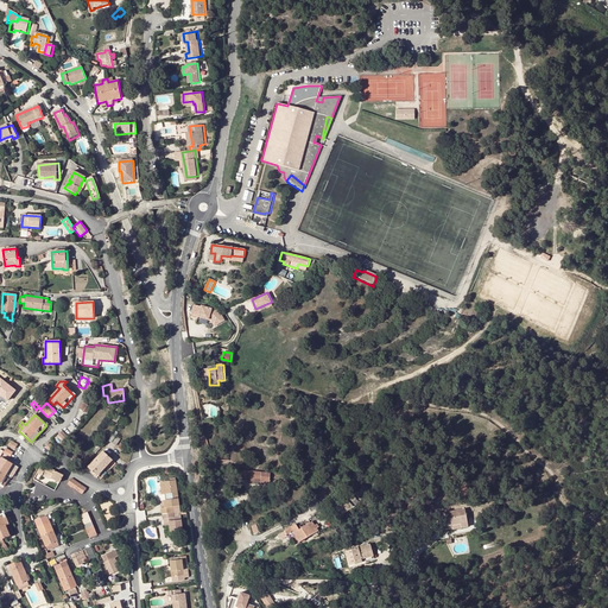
[(62,431),(56,438),(58,442),(61,439),(63,441),(67,437),(62,431)]
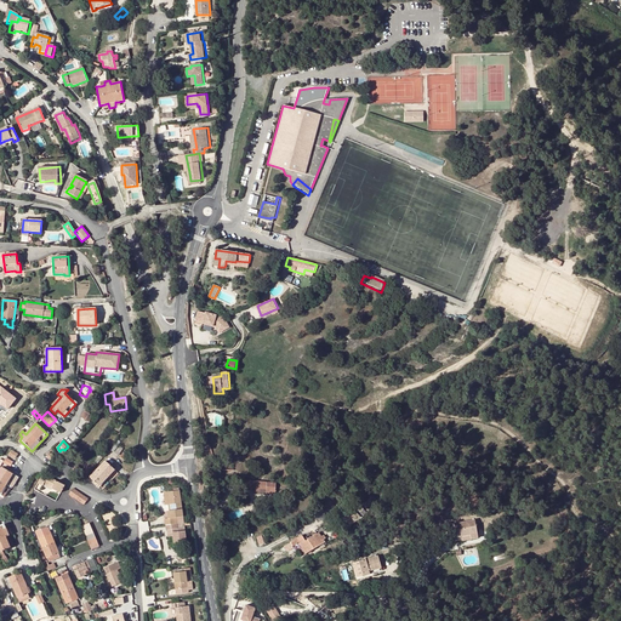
[(83,471),(79,476),(81,478),(85,473),(86,474),(95,465),(95,463),(97,461),(98,462),(102,459),(98,455),(92,461),(91,461),(83,471)]
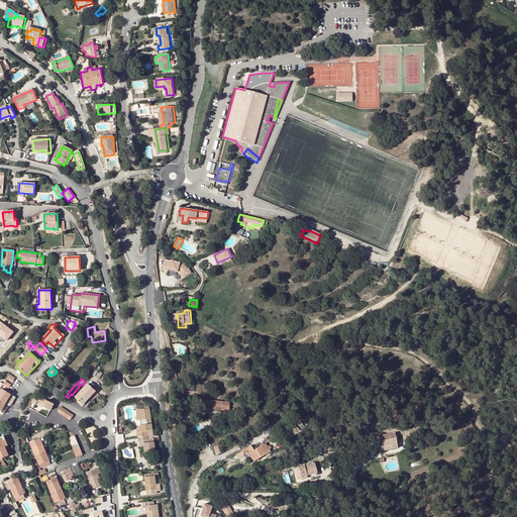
[(0,410),(0,411),(3,414),(7,408),(4,405),(5,403),(10,406),(15,397),(1,390),(0,391),(0,387),(2,384),(0,382),(0,410)]
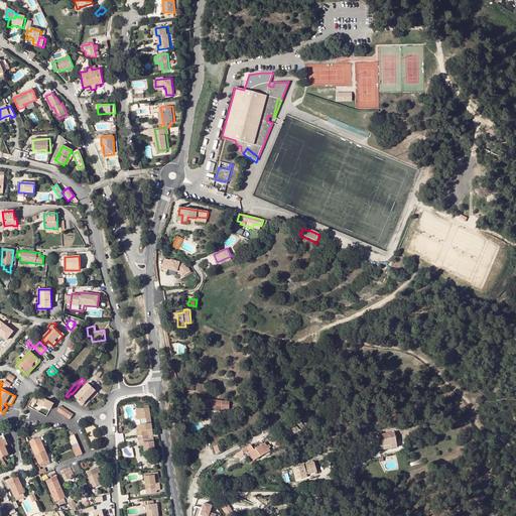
[(87,383),(74,397),(82,404),(95,390),(87,383)]
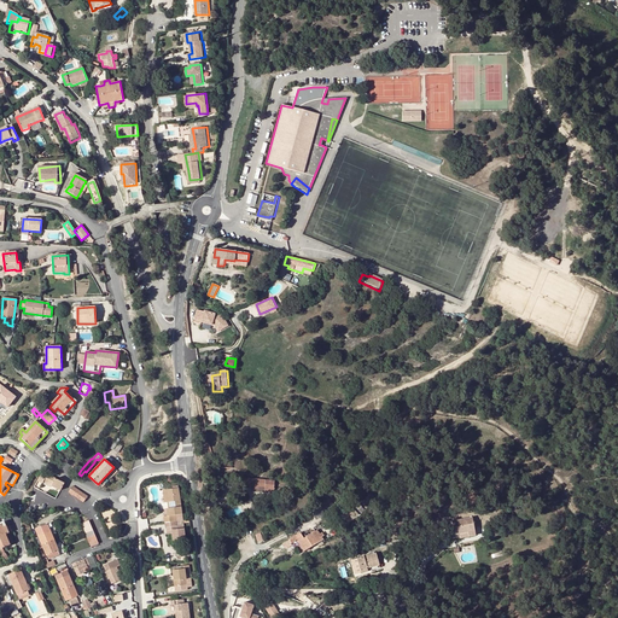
[(42,472),(38,481),(42,483),(44,482),(45,479),(53,484),(52,487),(59,490),(64,483),(42,472)]
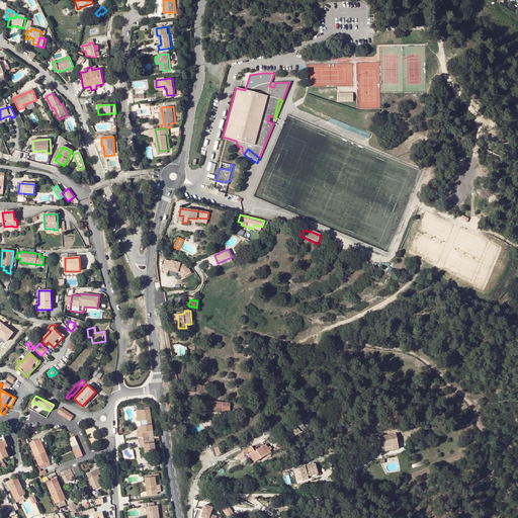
[(202,407),(211,408),(220,409),(223,409),(223,412),(225,412),(225,411),(230,411),(230,403),(203,401),(202,407)]
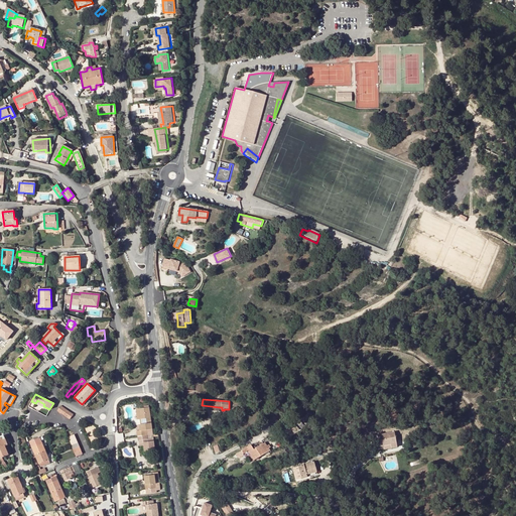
[(136,429),(137,434),(146,433),(145,428),(151,427),(149,405),(138,407),(140,417),(145,417),(146,422),(139,422),(140,429),(136,429)]
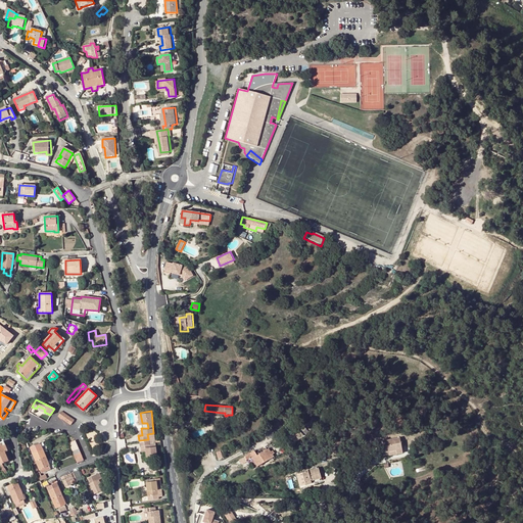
[(61,412),(58,416),(70,425),(74,420),(61,412)]
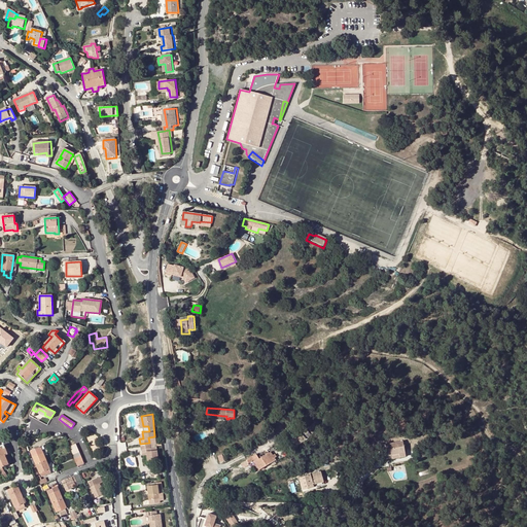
[(402,442),(385,445),(388,460),(406,457),(402,442)]
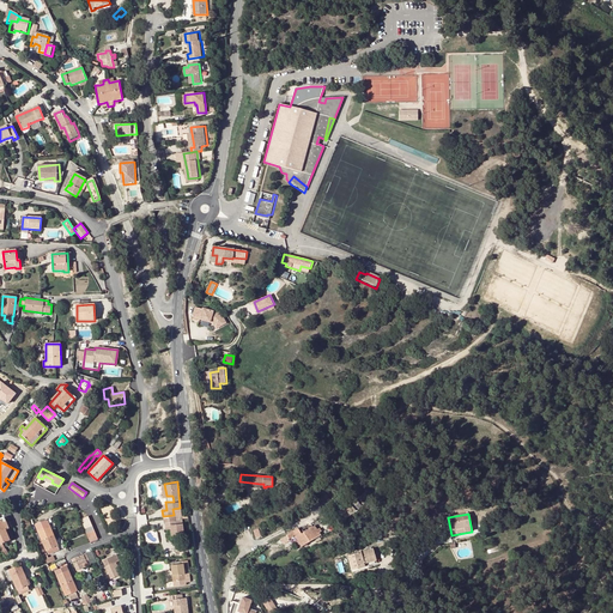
[(0,544),(10,541),(8,539),(5,529),(8,528),(4,519),(0,520),(0,544)]
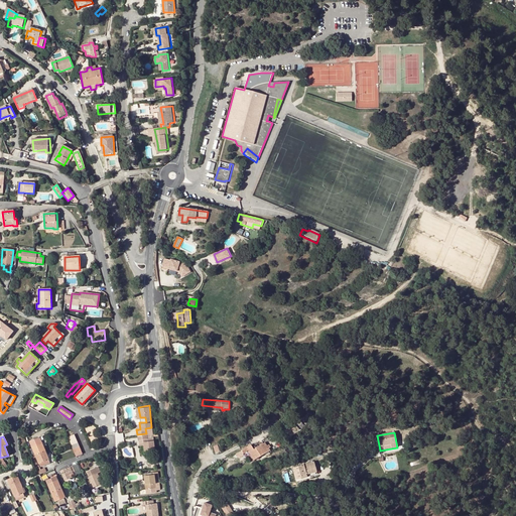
[(39,464),(40,467),(50,463),(49,461),(39,437),(29,441),(30,445),(38,464),(39,464)]
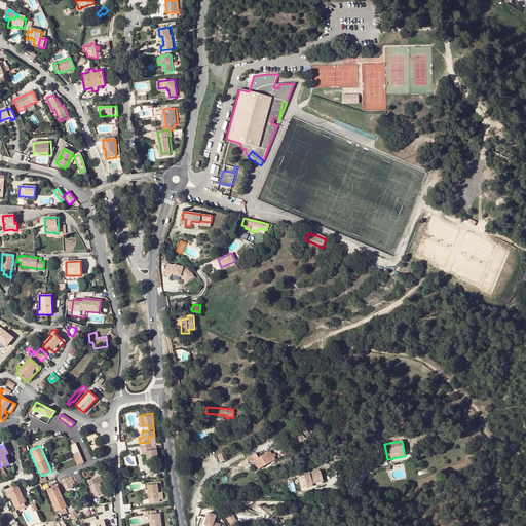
[(156,448),(145,449),(146,452),(147,462),(153,461),(153,458),(157,457),(156,448)]
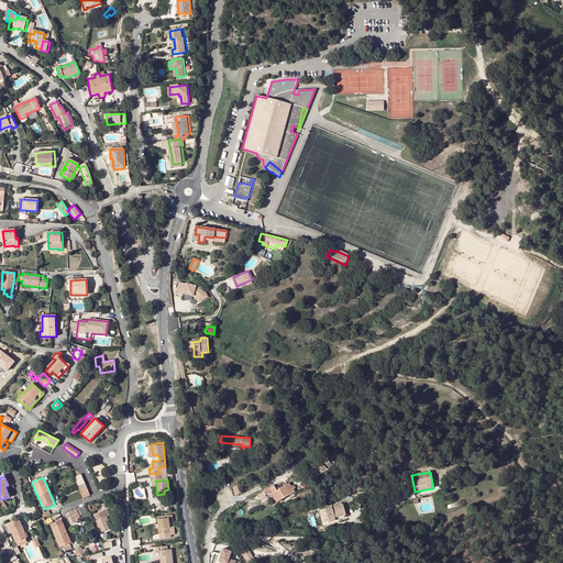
[(272,492),(275,497),(278,503),(296,492),(289,483),(279,488),(278,486),(276,488),(274,485),(263,492),(264,493),(265,495),(272,492)]
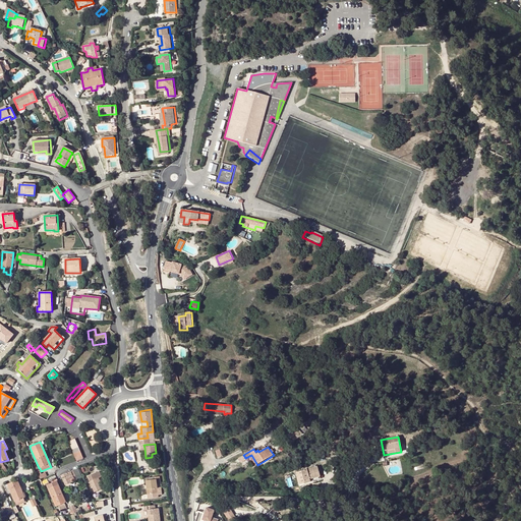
[(78,448),(71,450),(76,461),(83,458),(78,448)]
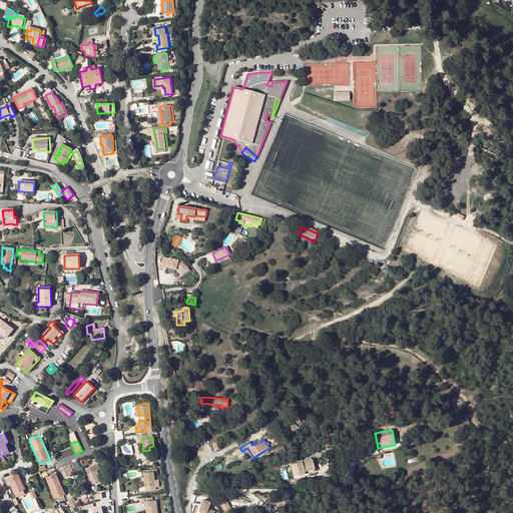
[(313,460),(297,464),(300,476),(309,474),(309,475),(317,473),(313,460)]
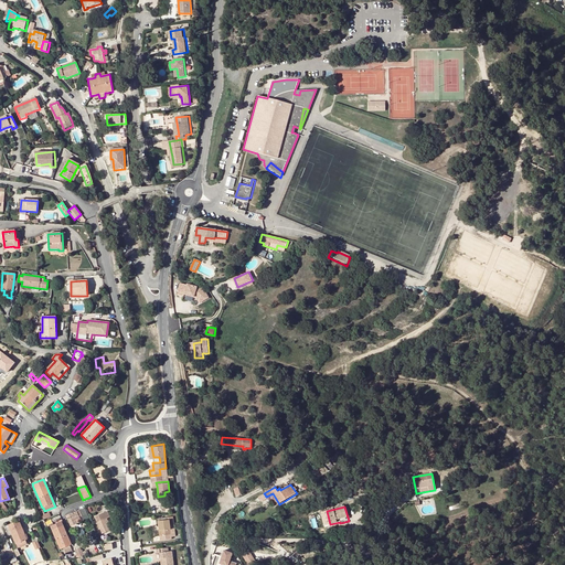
[(42,510),(40,511),(43,519),(51,516),(49,512),(44,514),(42,510)]
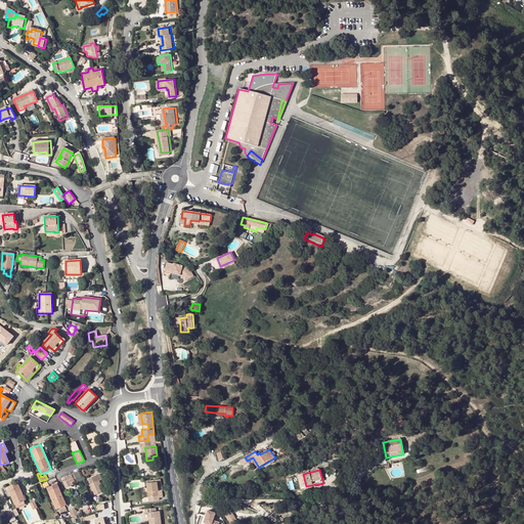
[(71,474),(60,478),(66,488),(75,484),(73,480),(71,474)]
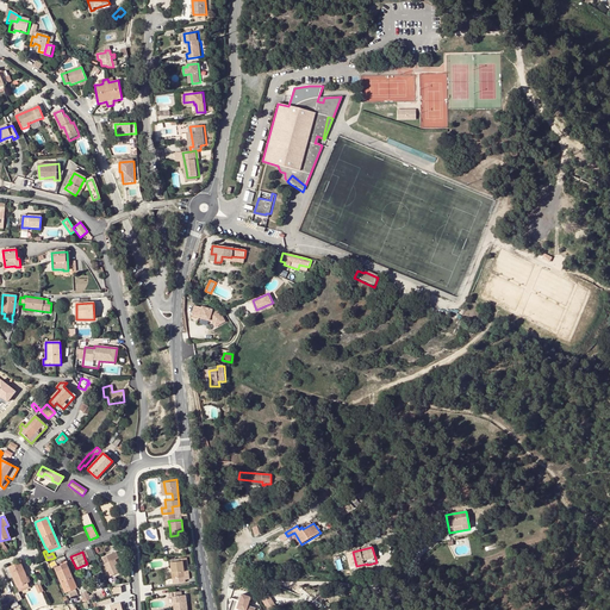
[(116,553),(103,558),(110,576),(119,572),(114,560),(118,559),(116,553)]
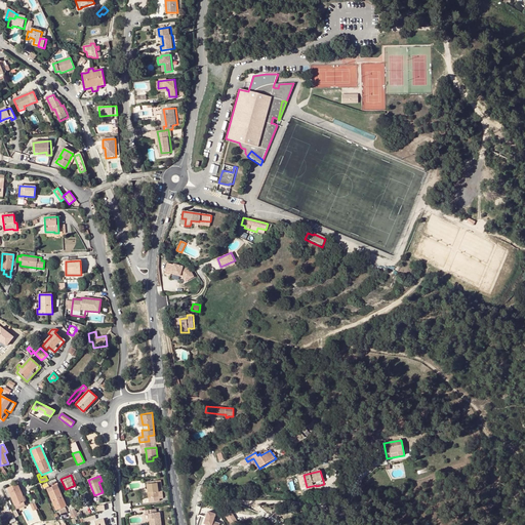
[(147,487),(148,496),(149,500),(159,499),(158,497),(158,495),(162,495),(160,479),(156,479),(156,482),(146,483),(147,487)]
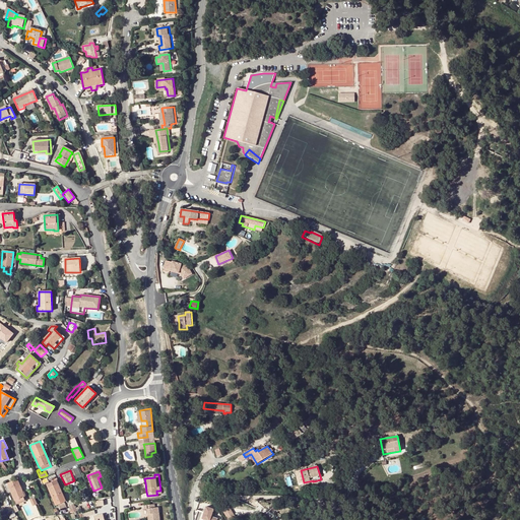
[(16,479),(4,484),(8,493),(11,492),(16,505),(24,501),(23,497),(24,497),(16,479)]
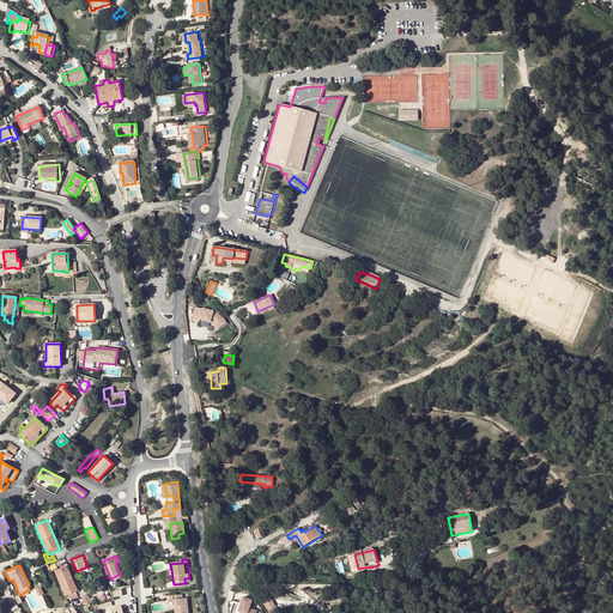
[(66,566),(59,570),(55,571),(55,572),(59,581),(66,596),(68,595),(71,601),(77,599),(74,593),(77,590),(74,586),(66,566)]
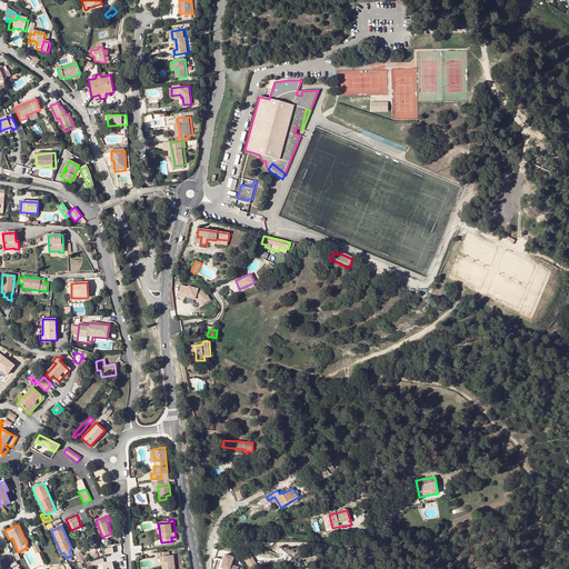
[(168,550),(157,551),(158,556),(160,556),(161,568),(175,568),(172,553),(169,553),(168,550)]
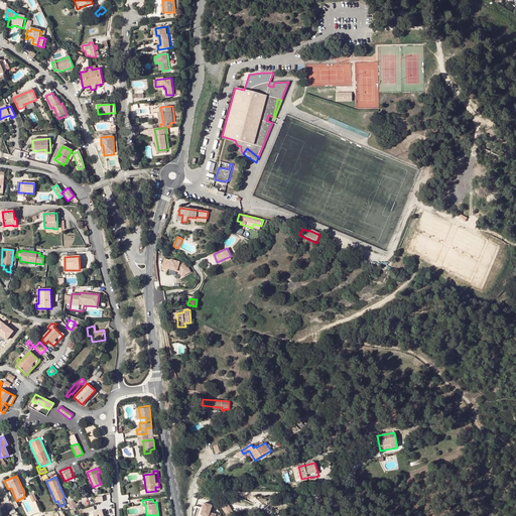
[(202,515),(201,515),(215,515),(216,514),(209,512),(211,505),(204,503),(200,515),(202,515)]
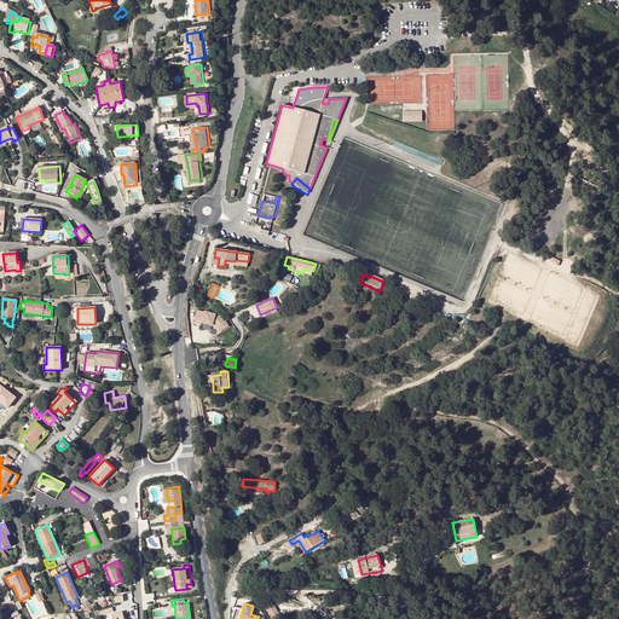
[(267,606),(270,618),(278,617),(277,605),(267,606)]
